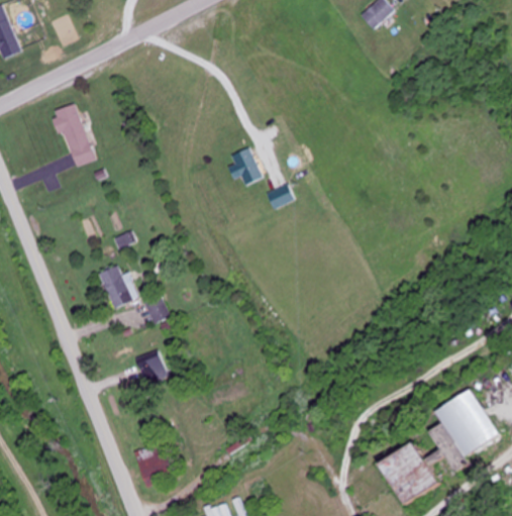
[(392,10),(382,0),(374,0),(359,16),(373,29),(392,10)]
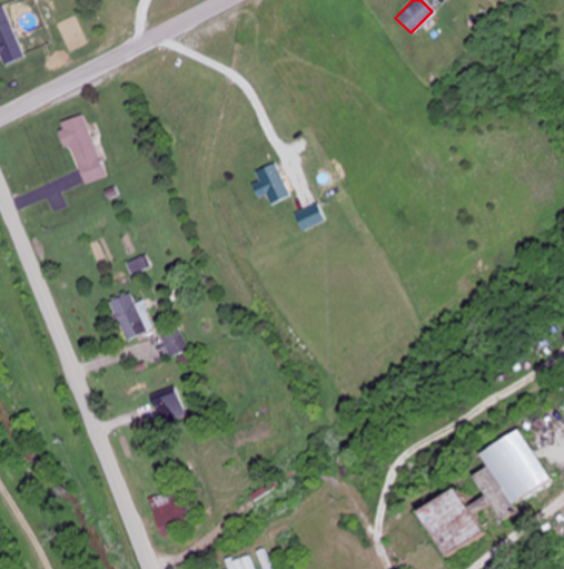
[(0,66),(19,58),(0,8),(0,66)]
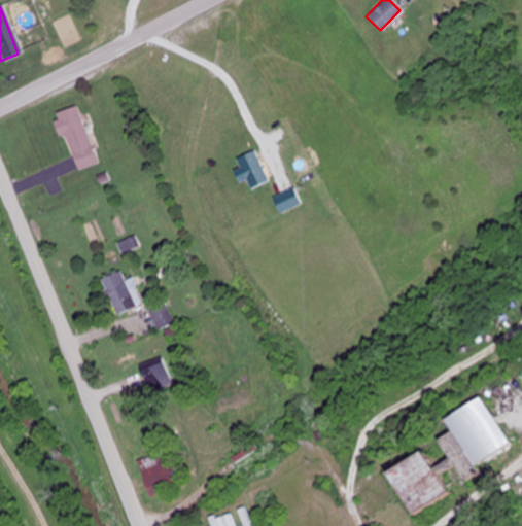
[(72,105),(49,113),(58,136),(62,135),(74,170),(94,163),(72,105)]
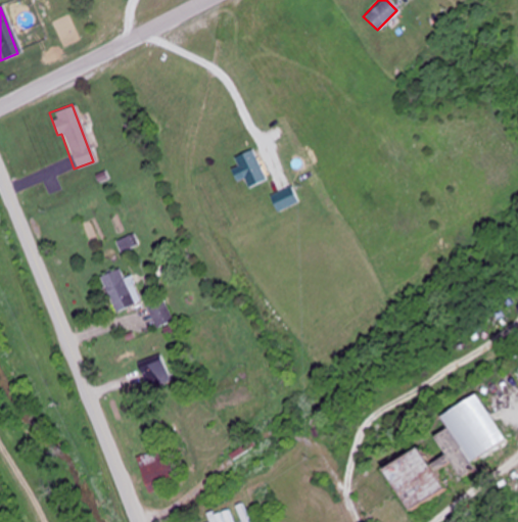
[(246,187),(264,179),(249,148),(232,156),(246,187)]
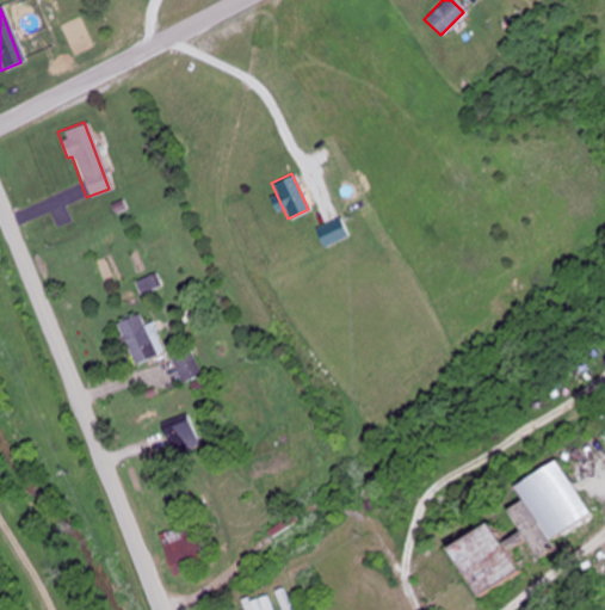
[(346,234),(338,217),(314,227),(322,245),(346,234)]
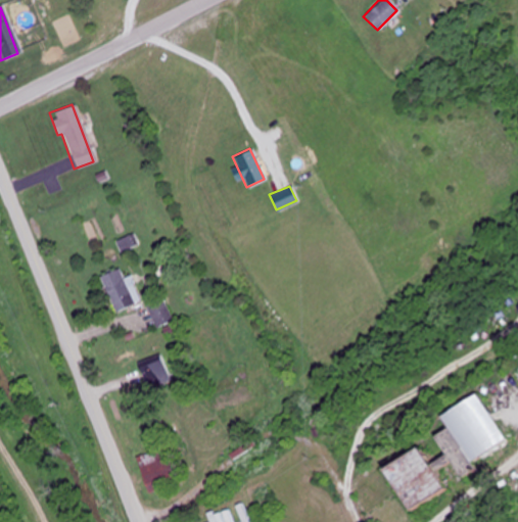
[(97,276),(112,312),(134,302),(118,267),(97,276)]
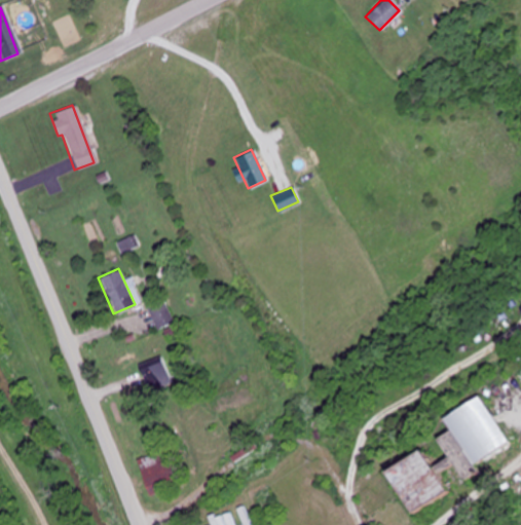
[(142,306),(152,330),(170,322),(159,298),(142,306)]
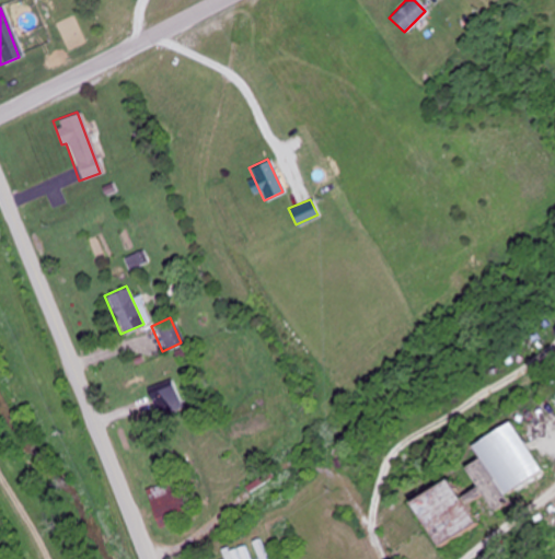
[(145,387),(158,417),(180,407),(166,379),(145,387)]
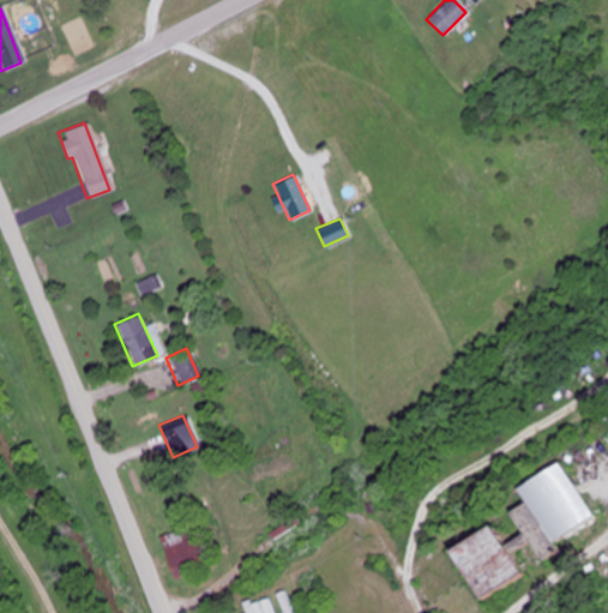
[(599,527),(560,461),(517,486),(525,502),(511,510),(524,533),(505,545),(493,524),(453,547),(482,598),(524,574),(511,550),(530,539),(542,560),(599,527)]
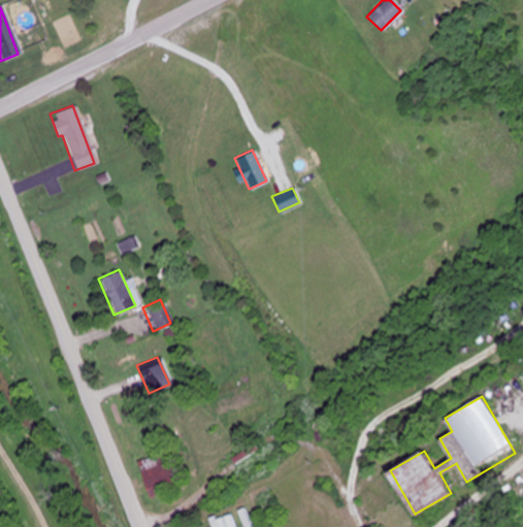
[(148,497),(178,487),(167,450),(136,459),(148,497)]
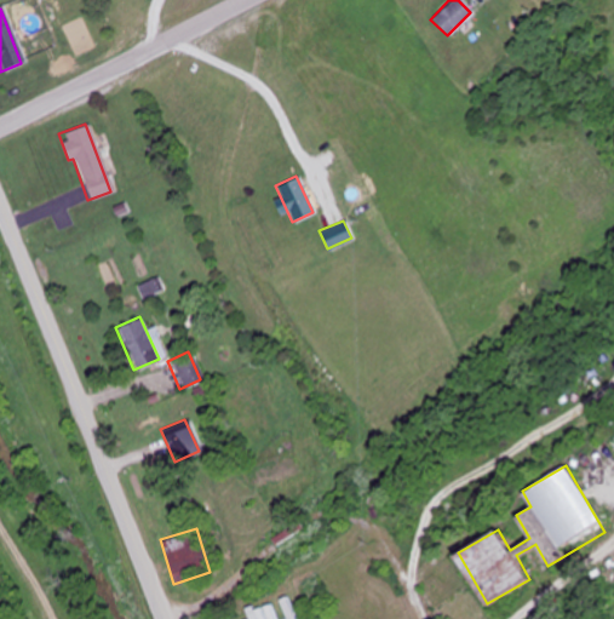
All buildings are outlined.
